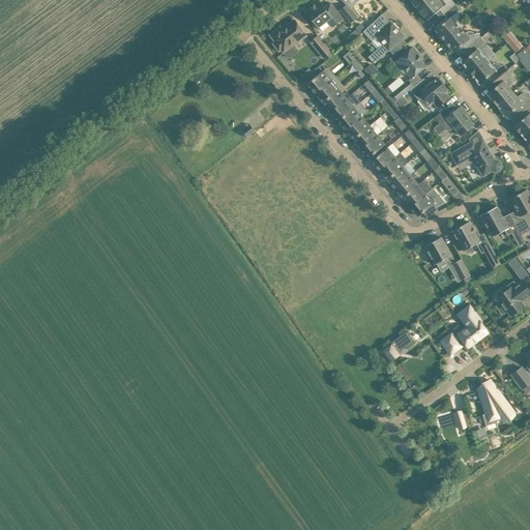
[(332,27),(343,19),(331,2),(325,7),(319,0),(316,0),(304,8),(318,27),(327,20),(332,27)]
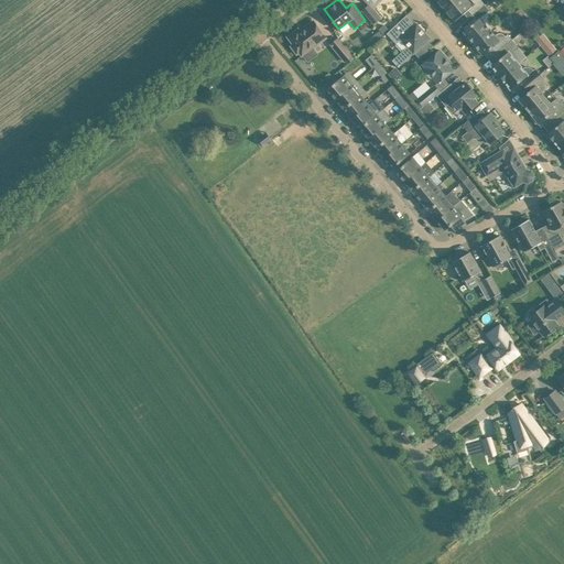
[(443,7),(445,9),(455,0),(436,0),(438,1),(437,2),(442,8),(443,7)]
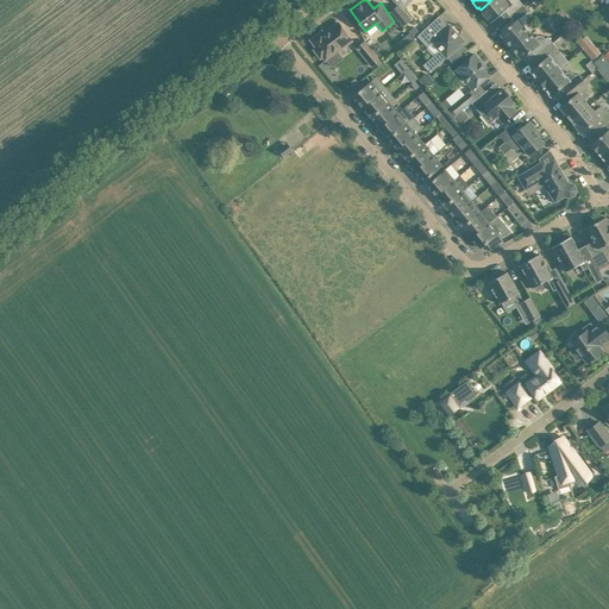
[(491,0),(481,10),(483,13),(481,14),(485,19),(488,18),(491,23),(506,11),(510,16),(523,5),(519,0),(491,0)]
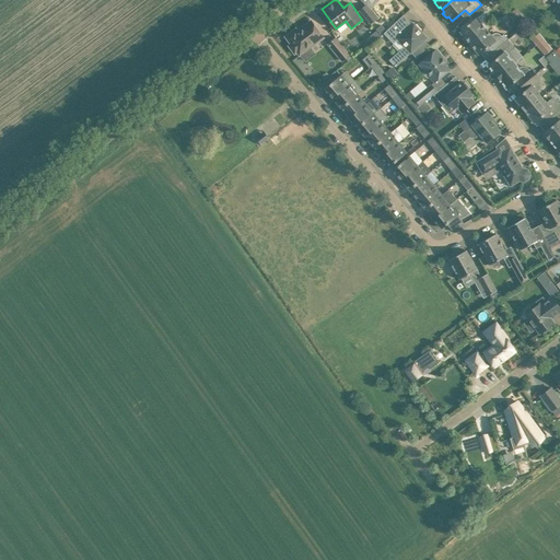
[(377,18),(366,4),(359,10),(371,23),(377,18)]
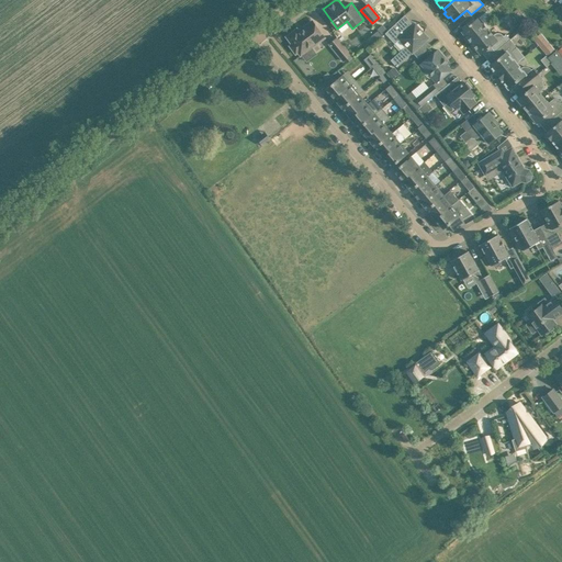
[(470,42),(471,43),(489,29),(480,17),(487,10),(483,4),(471,14),(475,20),(461,31),(467,36),(464,38),(469,43),(470,42)]
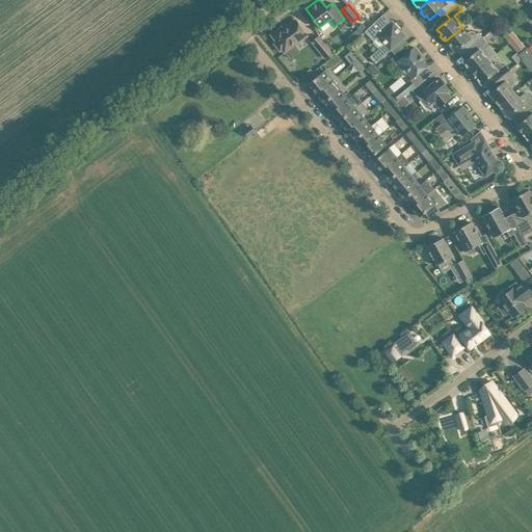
[(490,7),(485,11),(494,22),(499,18),(490,7)]
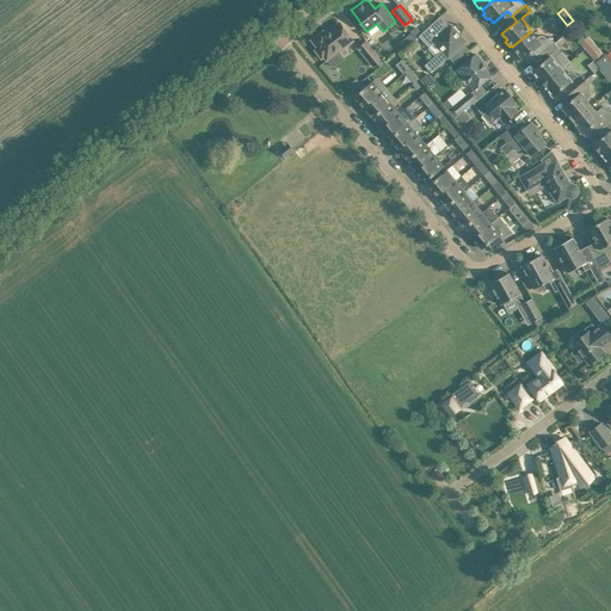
[(315,50),(322,59),(325,56),(327,61),(353,41),(339,23),(328,30),(329,31),(326,35),(323,31),(312,39),(318,48),(315,50)]
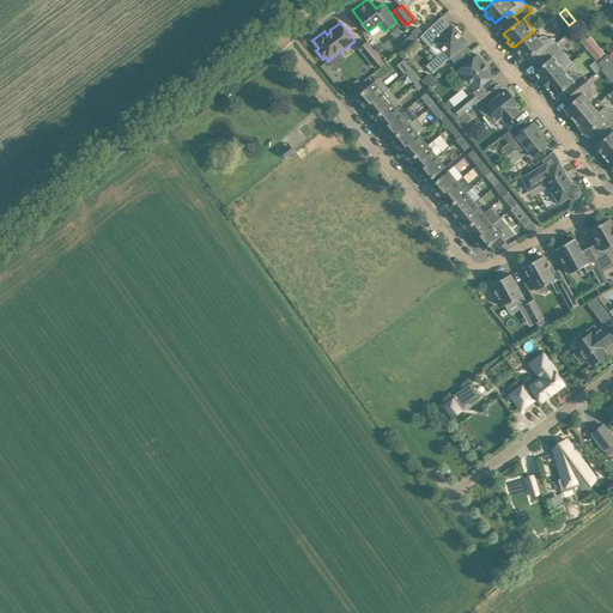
[(457,52),(466,43),(467,41),(453,25),(443,35),(434,24),(420,36),(431,48),(436,43),(443,50),(426,66),(434,73),(457,52)]
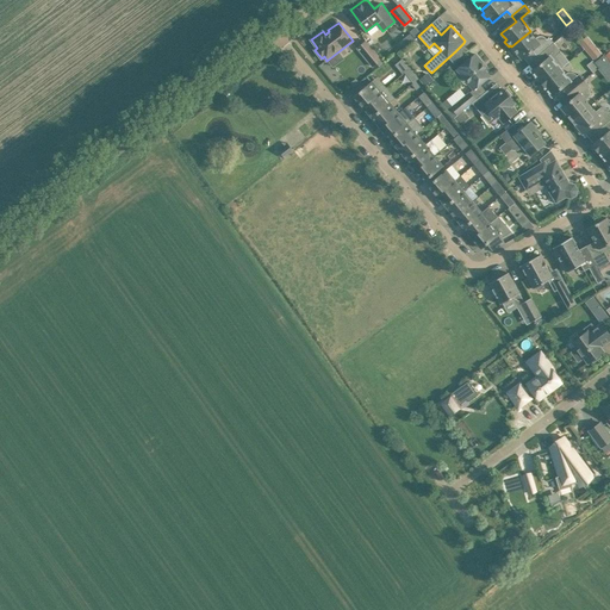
[(560,37),(567,31),(564,26),(556,32),(560,37)]
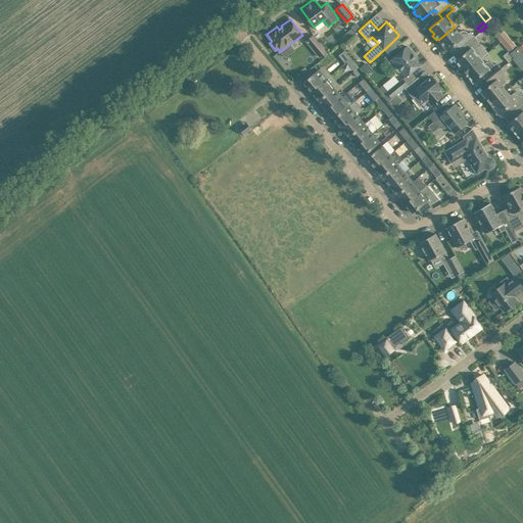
[(355,24),(351,27),(355,32),(361,29),(355,24)]
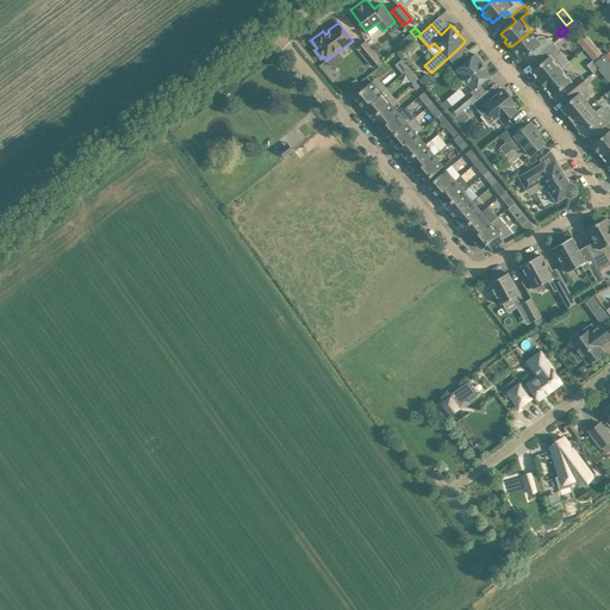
[(530,31),(511,47),(512,48),(511,49),(515,55),(517,54),(522,60),(533,50),(537,56),(554,43),(549,36),(546,38),(545,37),(542,36),(540,36),(539,36),(536,38),(530,31)]
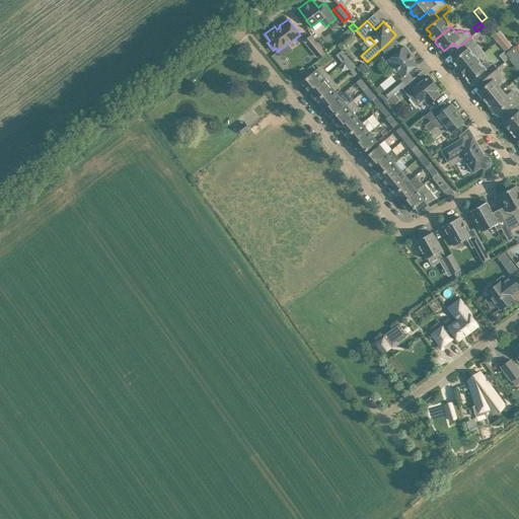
[(349,28),(343,33),(346,39),(353,33),(349,28)]
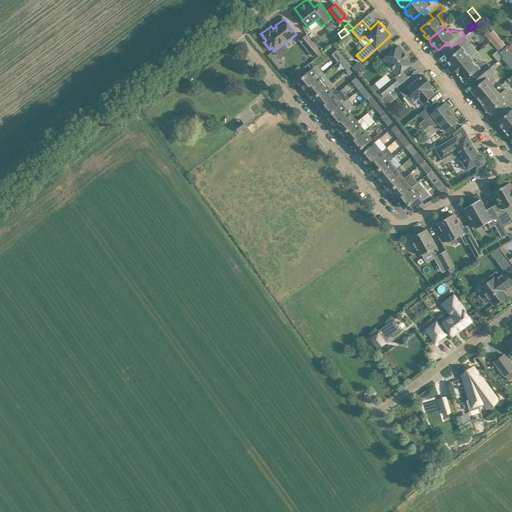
[(494,30),(487,35),(499,51),(506,45),(494,30)]
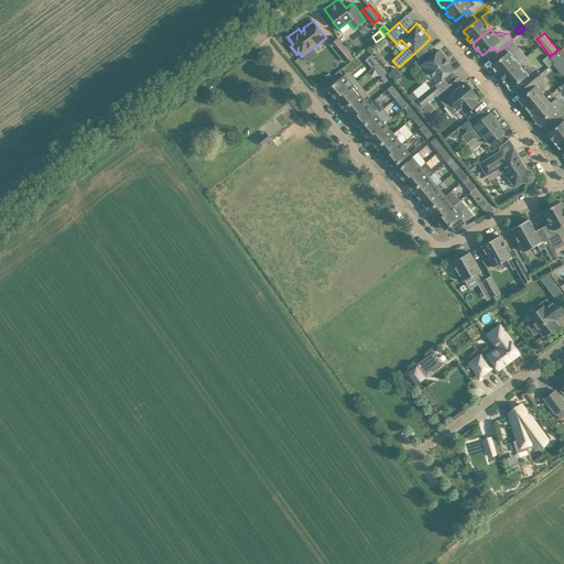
[(338,38),(331,44),(345,61),(353,55),(338,38)]
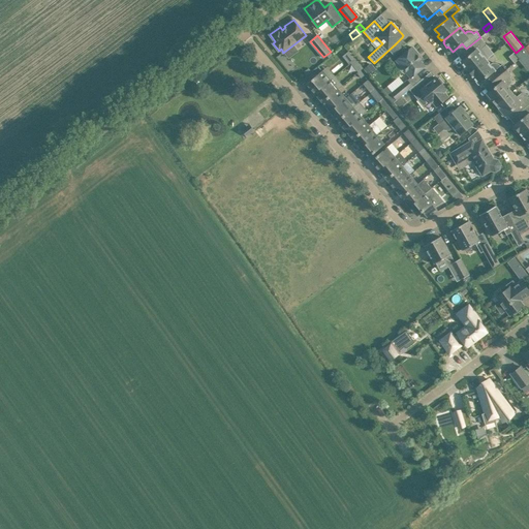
[(470,72),(486,59),(478,51),(487,44),(480,37),(466,49),(470,54),(461,61),(462,62),(462,64),(464,67),(466,67),(470,72)]
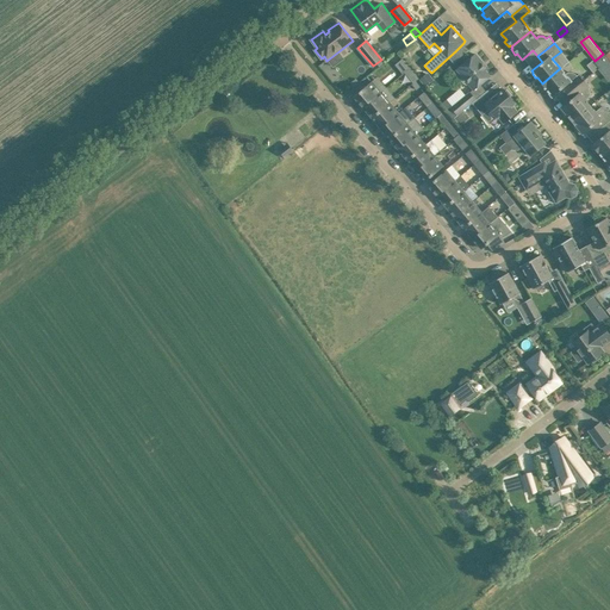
[(490,76),(485,69),(480,64),(483,62),(475,54),(458,69),(462,76),(462,79),(462,81),(464,83),(467,85),(470,83),(474,89),(490,76)]
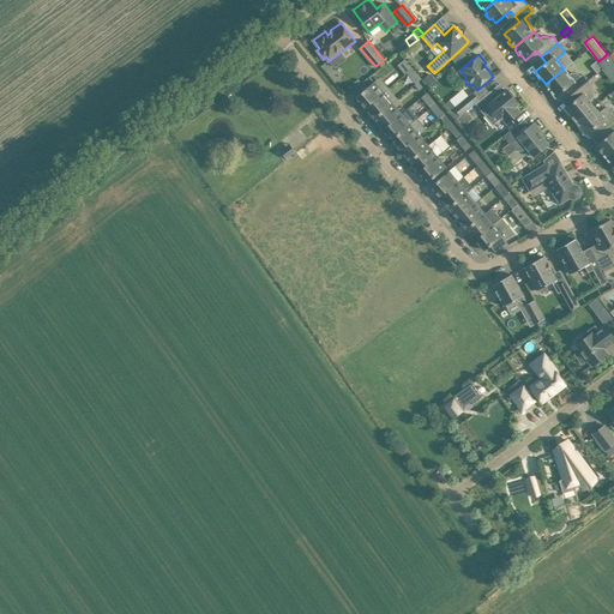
[(606,56),(599,62),(603,68),(602,68),(613,82),(613,79),(613,62),(607,55),(606,56)]
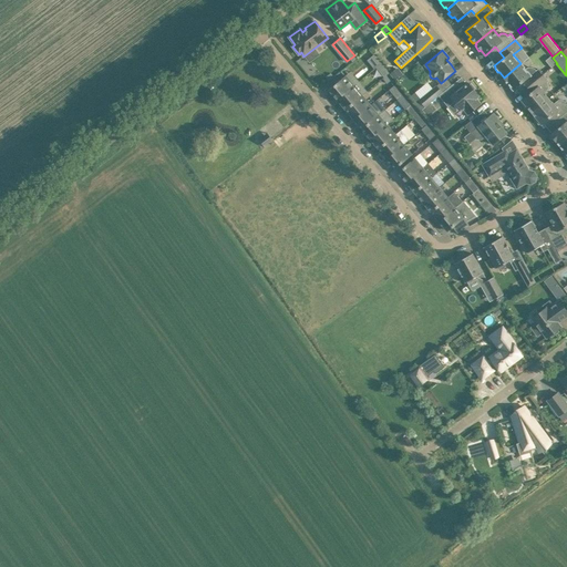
[(381,63),(374,54),(367,60),(374,69),(377,68),(381,63)]
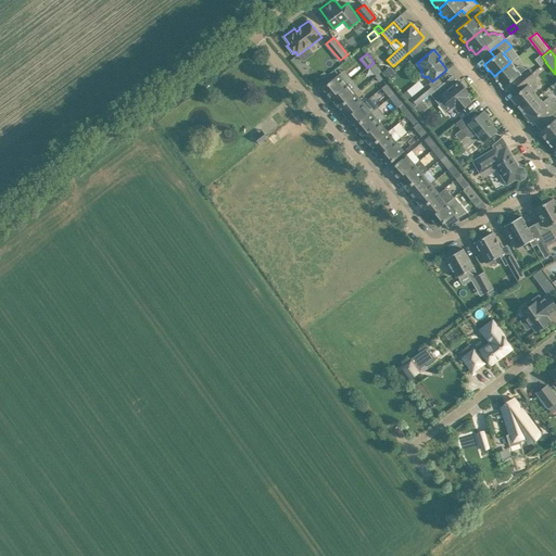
[(374,62),(369,66),(377,75),(379,74),(381,72),(374,62)]
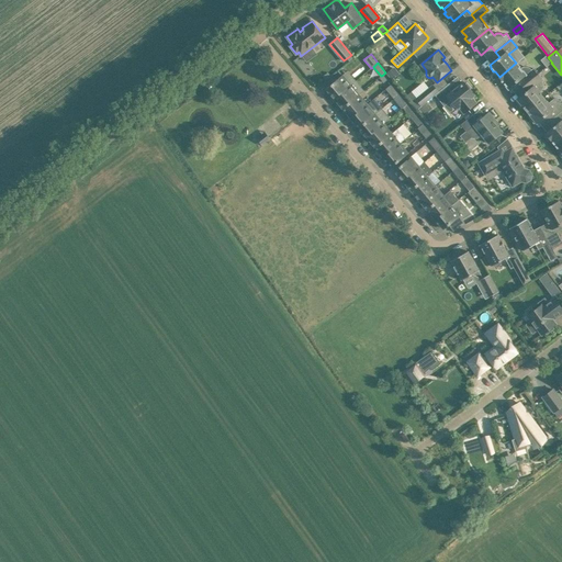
[(516,63),(499,77),(502,80),(503,80),(504,82),(504,83),(506,87),(507,87),(509,89),(518,81),(523,86),(538,74),(534,68),(531,69),(530,68),(526,67),(525,67),(523,67),(521,69),(517,64),(516,63)]
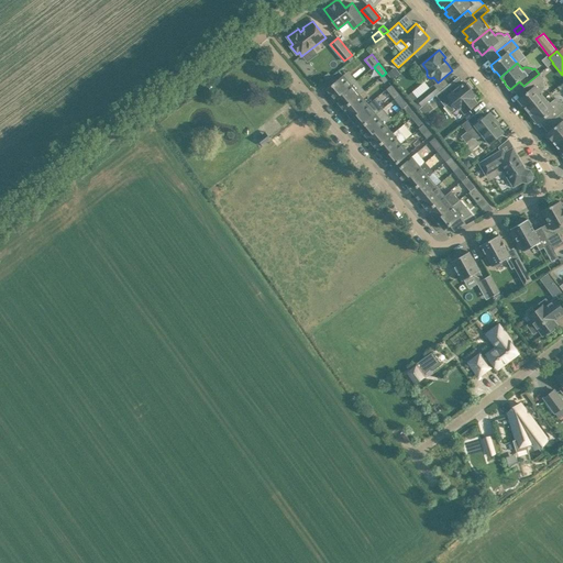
[(387,74),(392,79),(399,73),(395,67),(387,74)]
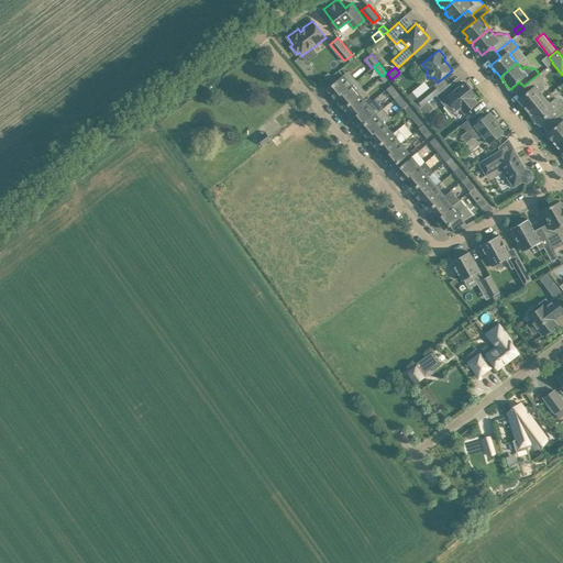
[(523,107),(528,111),(544,97),(540,91),(542,90),(543,88),(543,87),(543,85),(543,84),(542,83),(545,80),(539,73),(539,74),(523,86),(528,91),(518,99),(519,100),(518,101),(522,108),(523,107)]
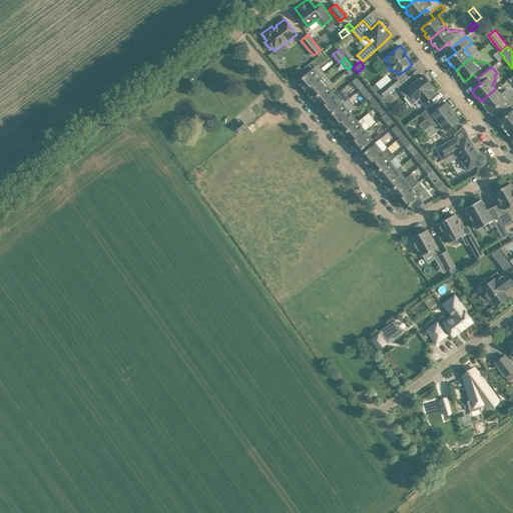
[(298,81),(305,90),(321,77),(313,68),(298,81)]
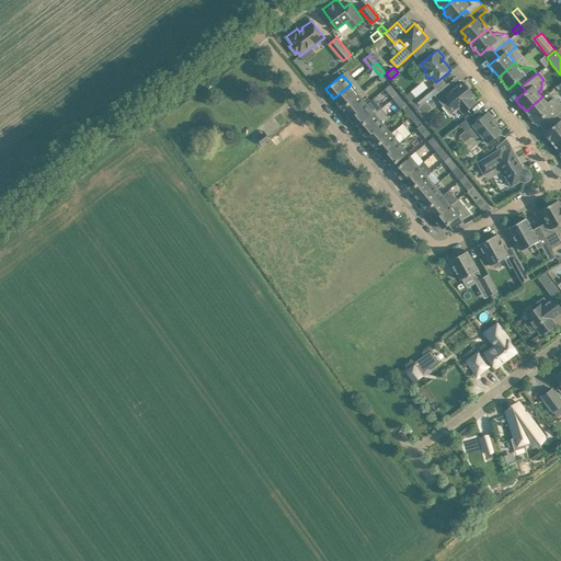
[(438,92),(434,94),(444,105),(450,100),(457,109),(459,107),(464,113),(476,103),(471,96),(474,94),(469,89),(470,88),(466,82),(465,83),(464,81),(453,90),(448,83),(437,91),(438,92)]
